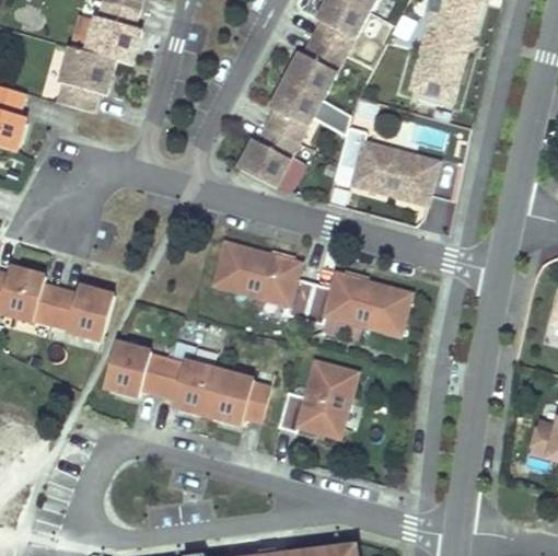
[(121,21),(127,4),(112,0),(91,0),(88,11),(84,11),(84,13),(77,41),(74,46),(105,54),(120,58),(130,23),(121,21)]
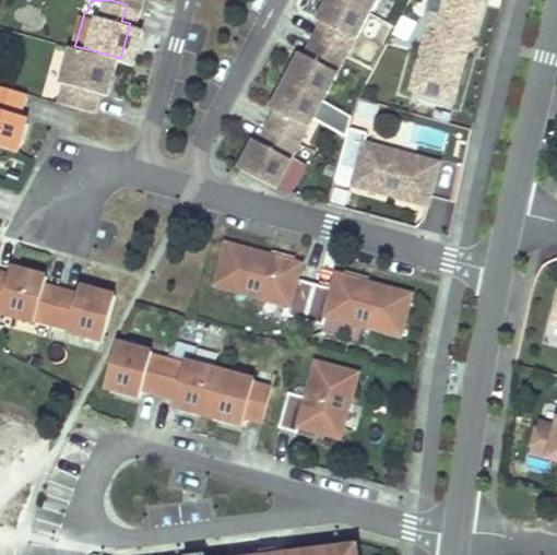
[(320,19),(311,34),(343,51),(352,35),(353,36),(368,9),(352,0),(324,0),(316,16),(320,19)]
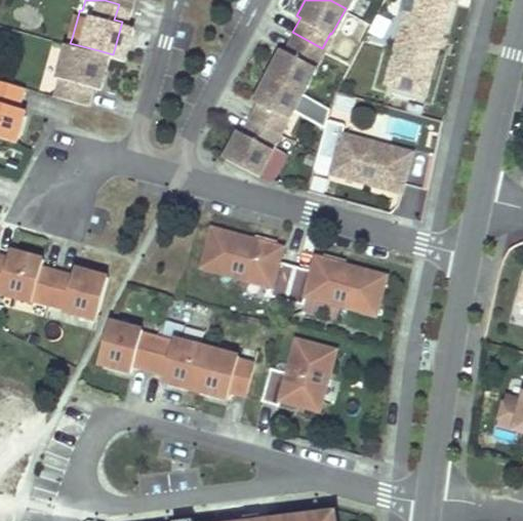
[(330,0),(346,8),(349,0),(330,0)]
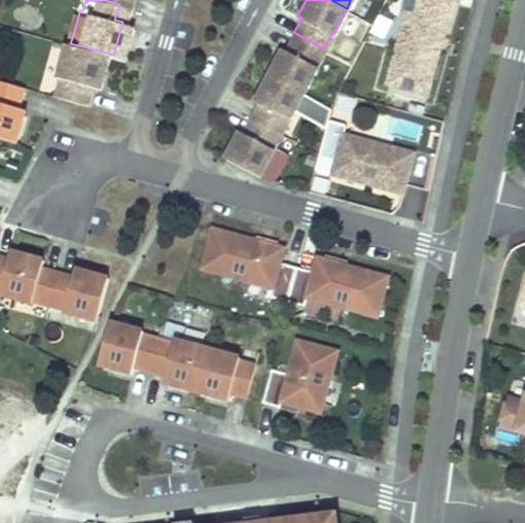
[(426,91),(445,20),(450,0),(416,0),(413,11),(405,9),(386,80),(426,91)]
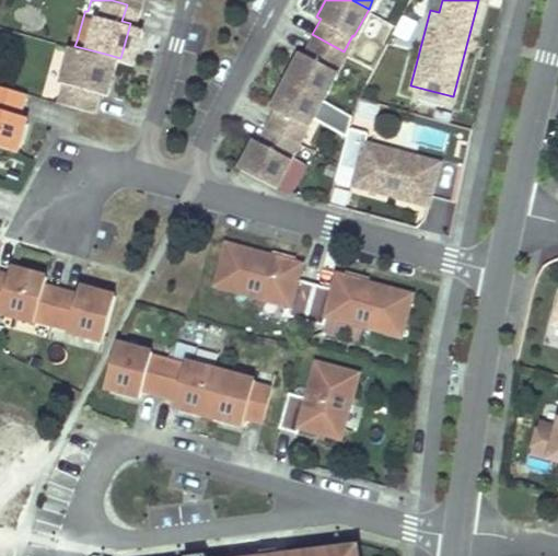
[(84,13),(69,9),(61,36),(77,41),(84,13)]
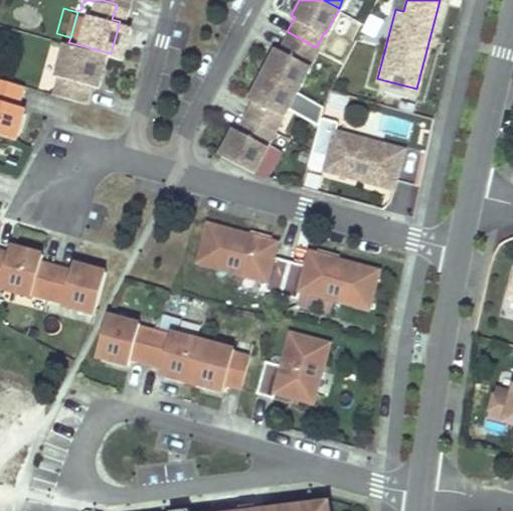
[(316,47),(287,31),(279,47),(275,45),(262,71),(296,89),(309,63),(308,62),(316,47)]
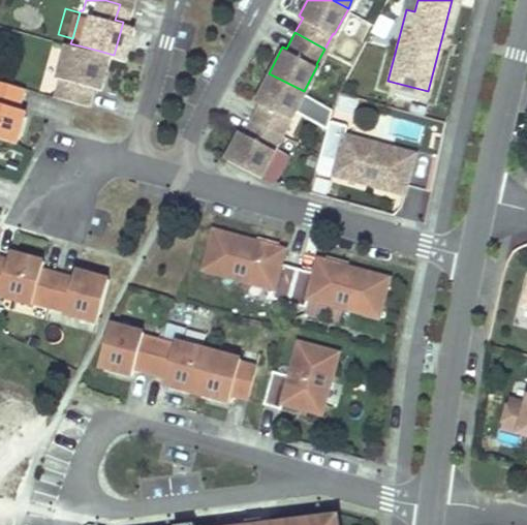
[(44,91),(76,100),(82,82),(90,84),(99,51),(70,43),(56,39),(47,72),(50,73),(44,91)]
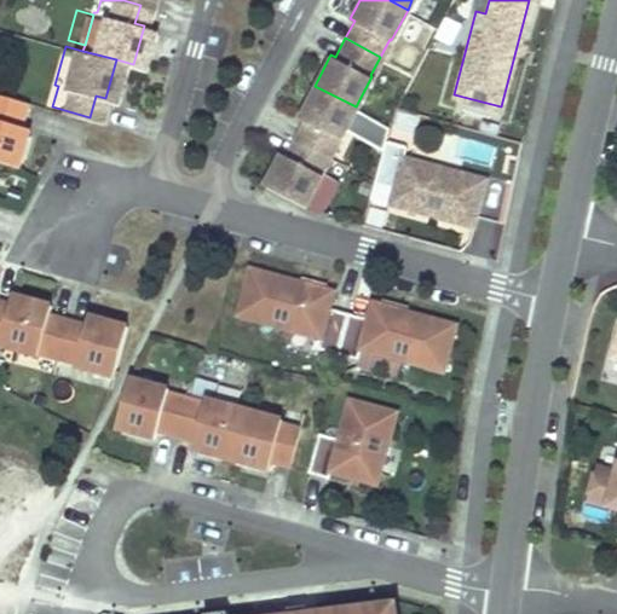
[(304,119),(294,137),(329,155),(338,137),(340,138),(356,106),(315,86),(299,116),(304,119)]
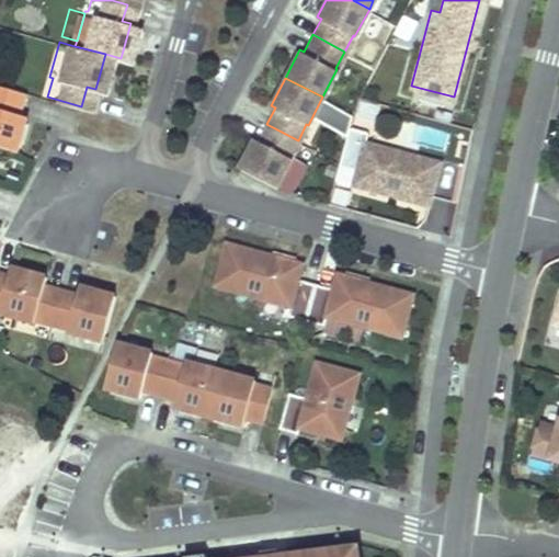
[(18,112),(23,90),(0,83),(0,144),(15,148),(25,114),(18,112)]
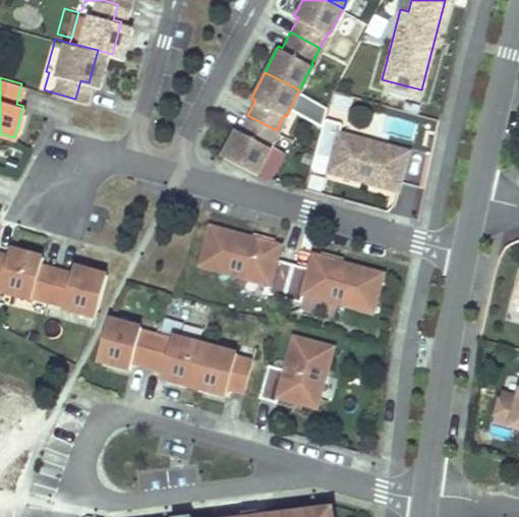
[(322,118),(328,102),(310,95),(303,111),(322,118)]
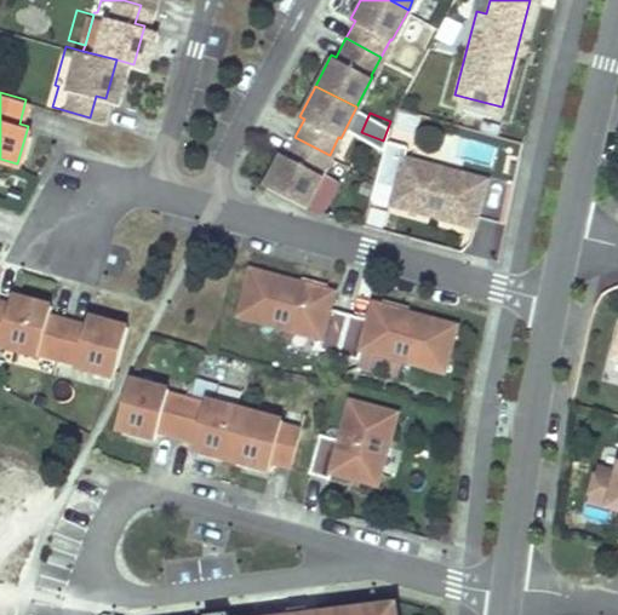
[(320,172),(330,155),(295,137),(285,154),(281,151),(264,183),(305,205),(321,173),(320,172)]
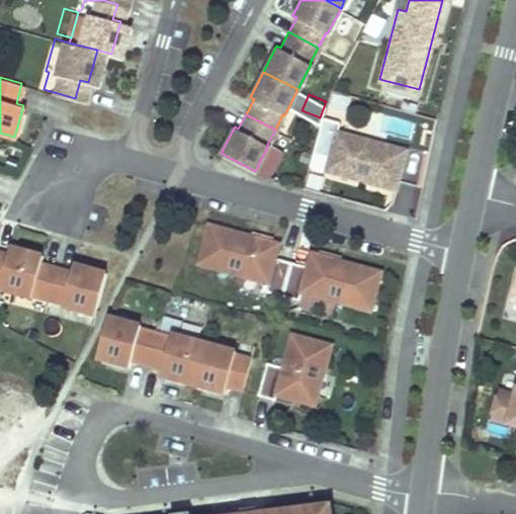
[(339,119),(322,114),(312,149),(328,153),(324,167),(395,186),(406,148),(337,129),(339,119)]
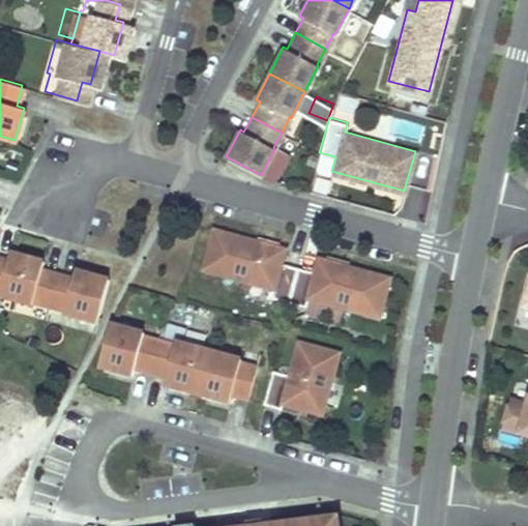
[(255,238),(212,227),(202,266),(272,286),(269,294),(303,303),(306,295),(377,314),(388,274),(347,263),(325,257),(318,255),(314,269),(280,260),(284,245),(276,244),(255,238)]
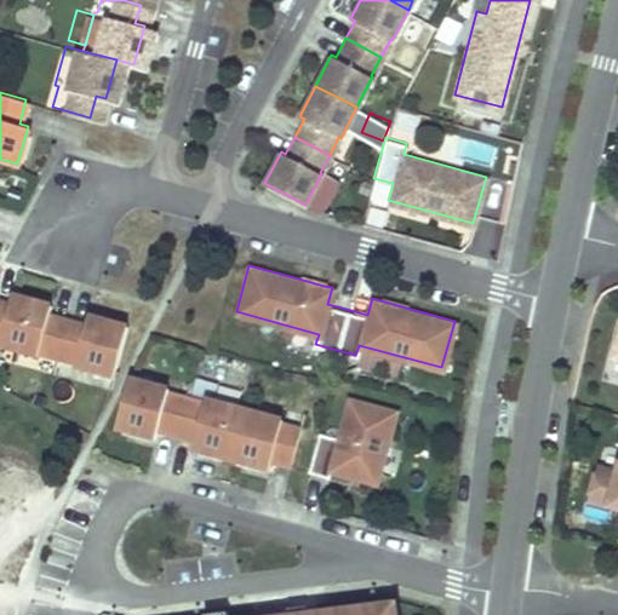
[(299,272),(298,279),(324,286),(326,280),(299,272)]
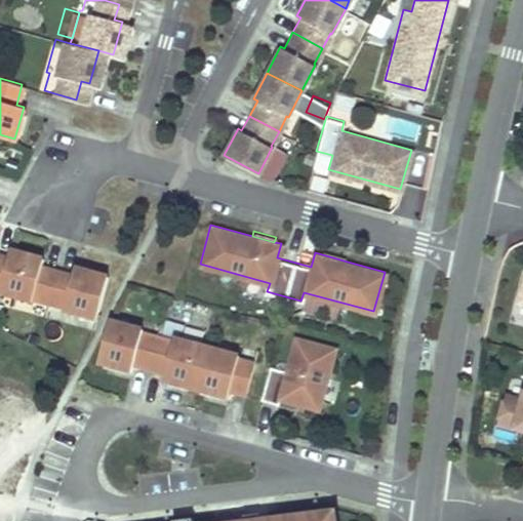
[(0,290),(31,298),(31,296),(63,305),(63,308),(94,316),(107,274),(74,265),(72,273),(40,264),(42,256),(9,247),(7,254),(0,252),(0,290)]
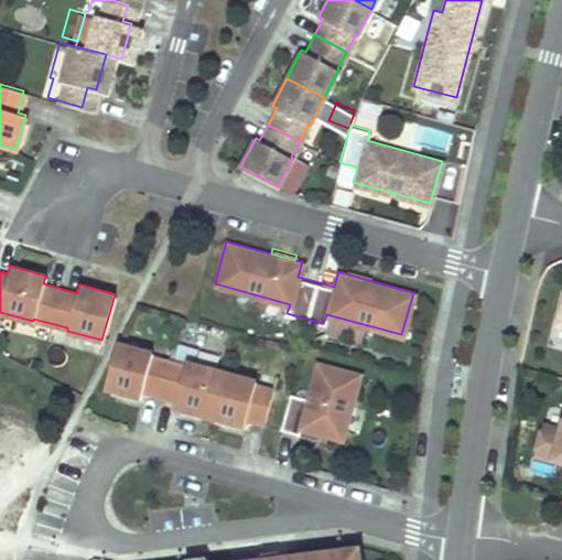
[(347,268),(346,273),(369,280),(370,275),(347,268)]
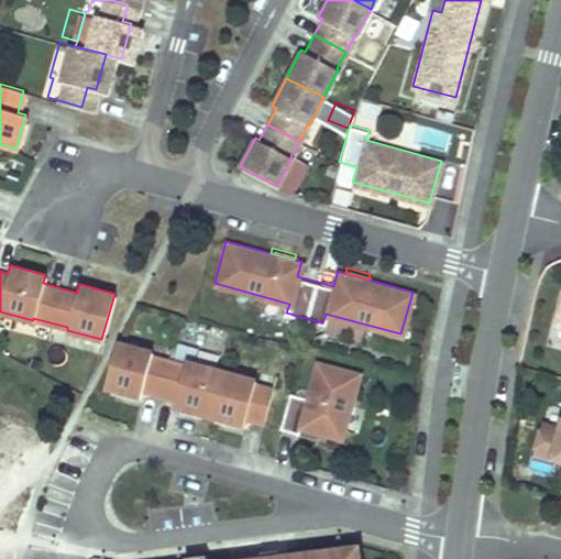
[(103,386),(139,396),(142,387),(175,397),(173,405),(242,424),(244,416),(262,420),(272,385),(185,360),(184,363),(151,353),(151,350),(117,340),(103,386)]
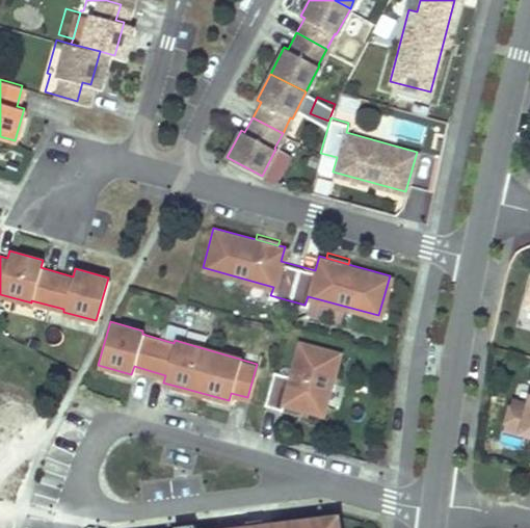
[(272,369),(263,402),(281,407),(283,401),(307,408),(321,413),(339,351),(298,340),(289,374),(272,369)]
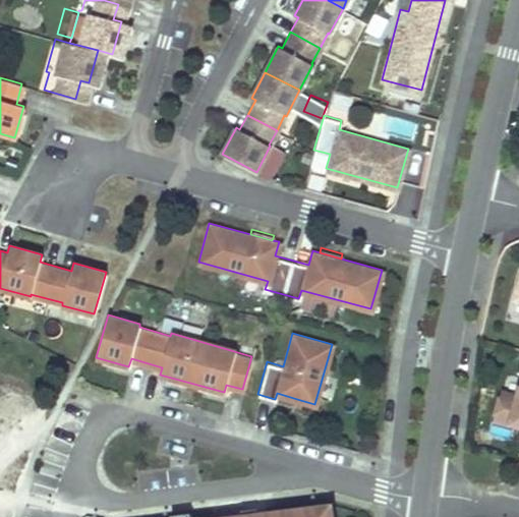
[(518,388),(518,393),(502,388),(494,417),(518,423),(518,388)]
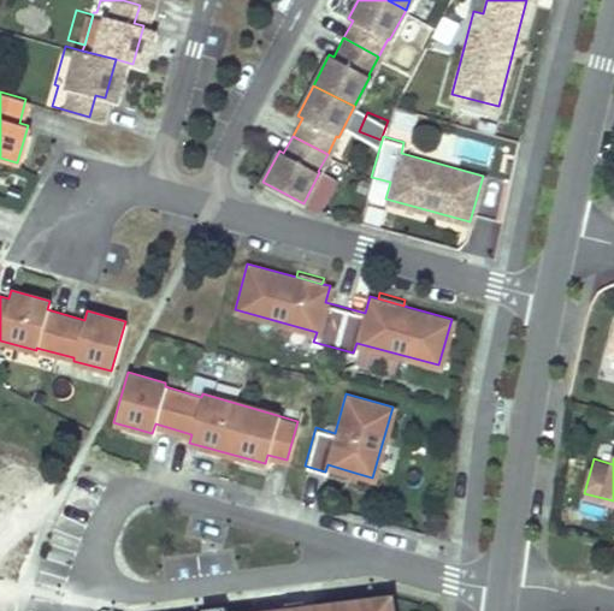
[(355,473),(328,464),(325,472),(353,479),(355,473)]
